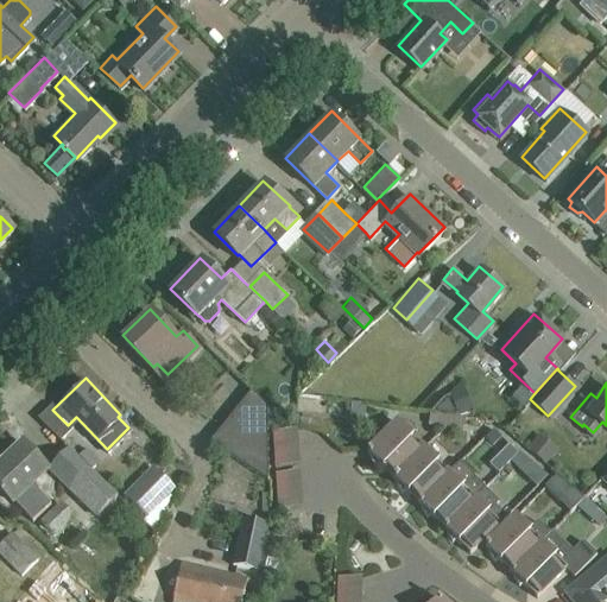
[(261,397),(251,385),(203,435),(266,475),(261,397)]
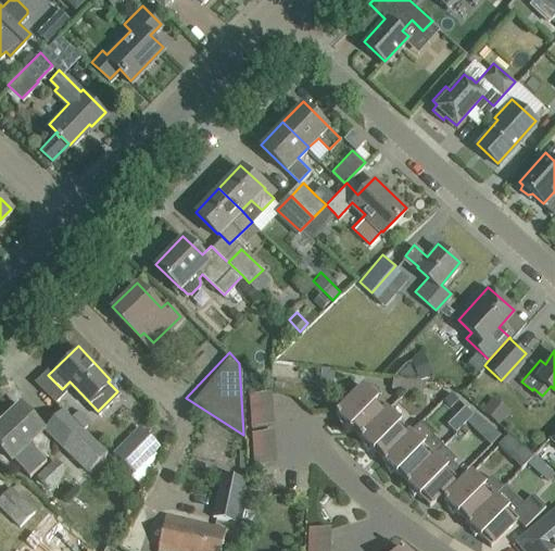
[(256,371),(243,372),(244,384),(257,384),(256,371)]
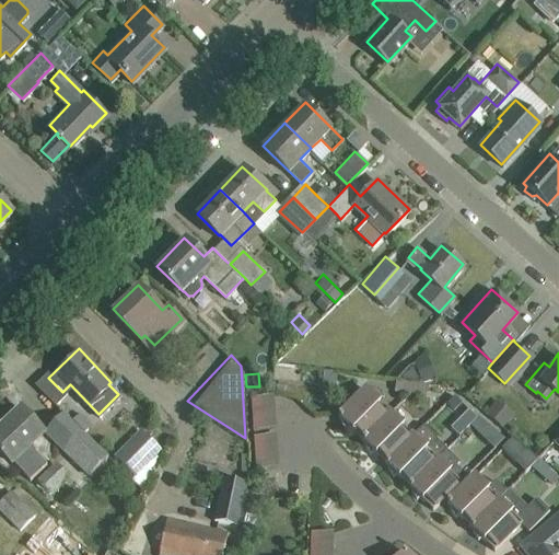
[(395,378),(394,388),(409,390),(410,380),(395,378)]
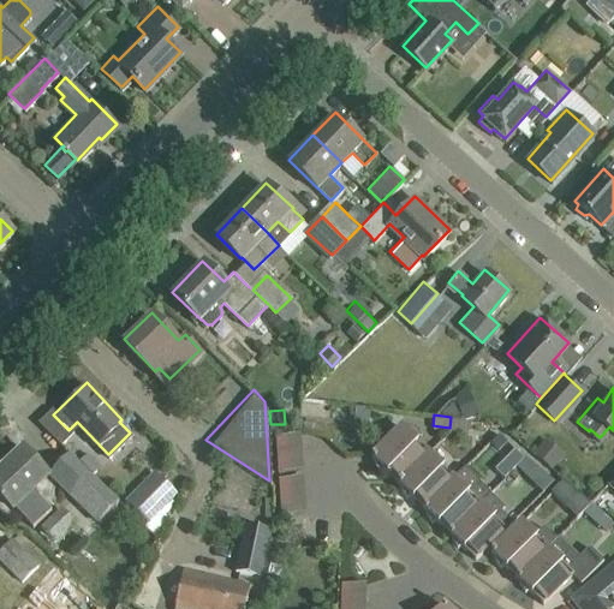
[(468,419),(451,417),(449,428),(466,430),(468,419)]
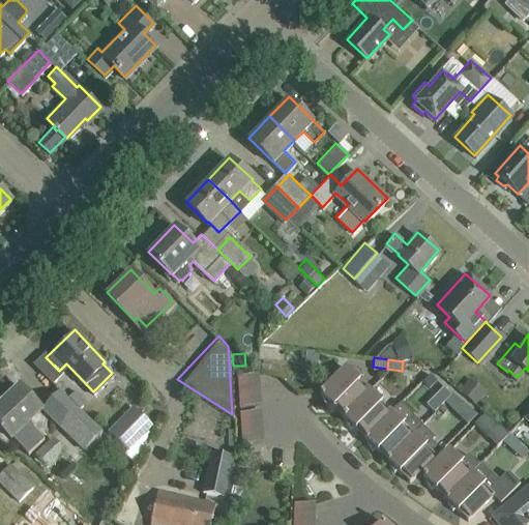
[(330,402),(342,413),(368,387),(346,365),(319,391),(323,395),(322,396),(327,404),(330,402)]
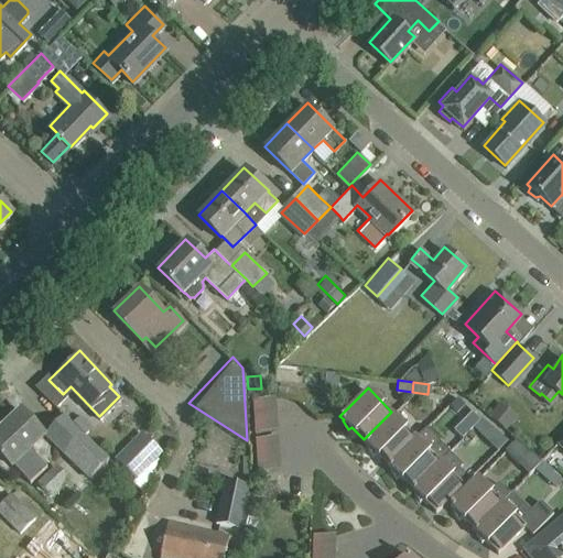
[(280,394),(255,395),(256,429),(281,428),(280,394)]
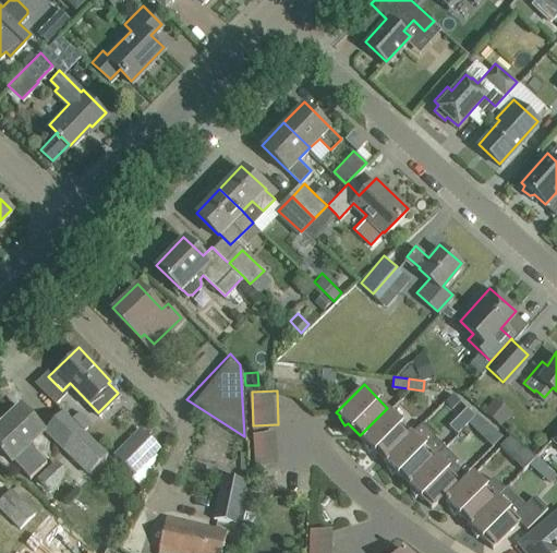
[(452,391),(445,399),(451,405),(459,397),(452,391)]
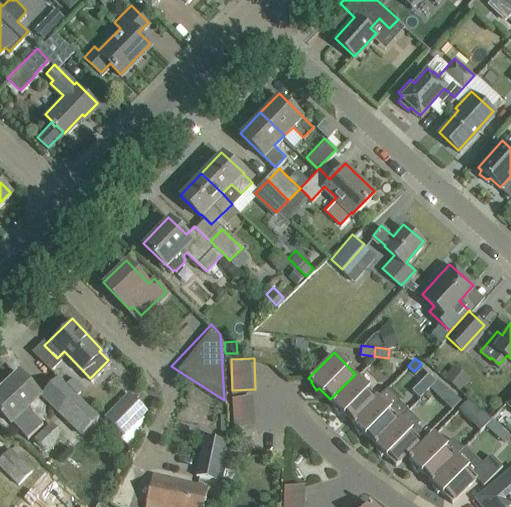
[(455,363),(447,374),(461,384),(469,373),(455,363)]
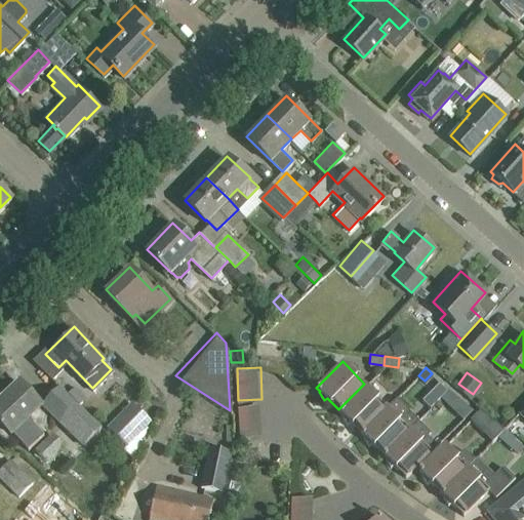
[(41,402),(33,394),(18,378),(0,396),(0,420),(10,431),(13,427),(27,441),(48,421),(36,406),(41,402)]
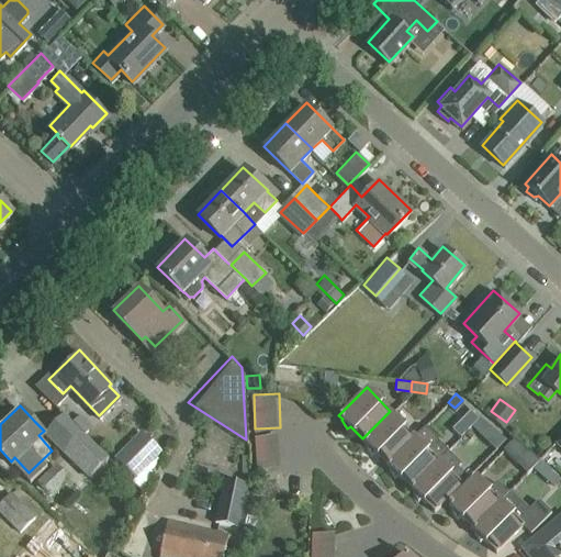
[(469,409),(452,426),(460,434),(478,415),(469,409)]
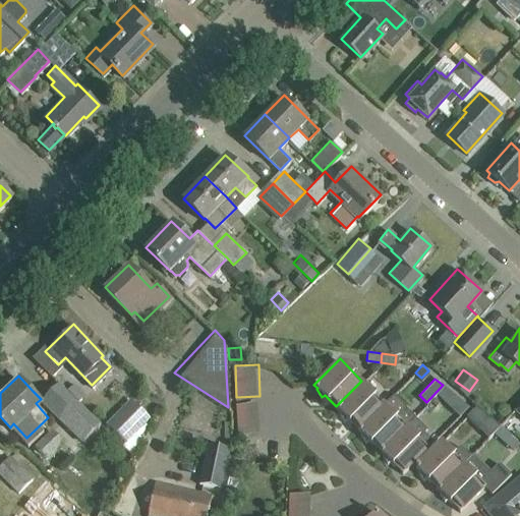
[(361,381),(336,406),(339,409),(338,410),(343,418),(346,416),(358,427),(384,402),(361,381)]
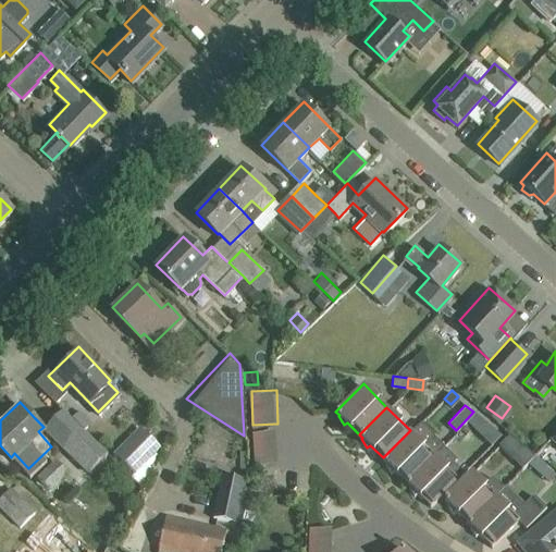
[(489,422),(476,412),(470,419),(482,429),(489,422)]
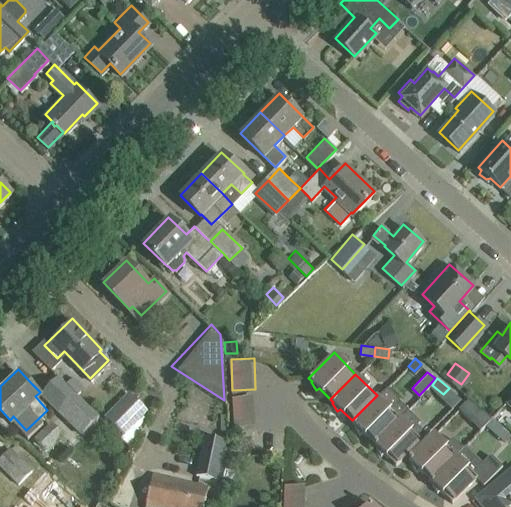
[(373,442),(407,407),(399,400),(398,396),(388,386),(378,396),(377,395),(352,420),(354,423),(354,424),(358,432),(361,430),(373,442)]
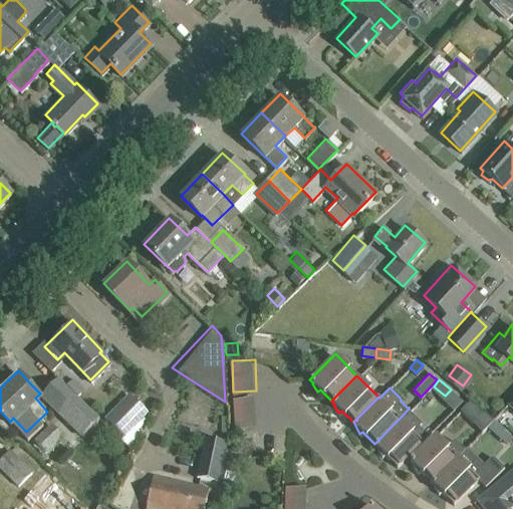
[(57,410),(81,433),(98,416),(74,392),(57,410)]
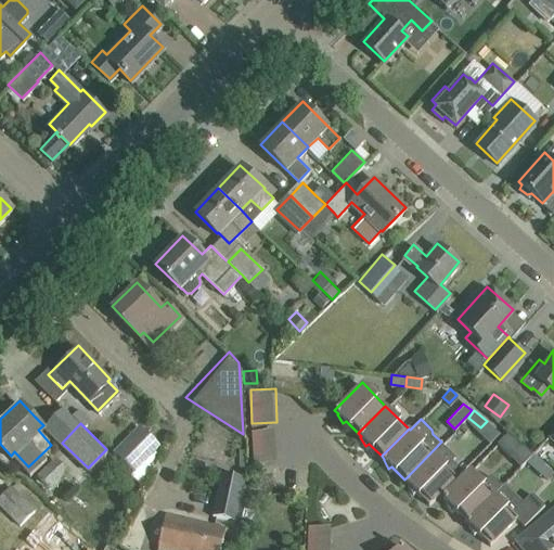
[(140,423),(114,450),(132,469),(158,442),(140,423)]
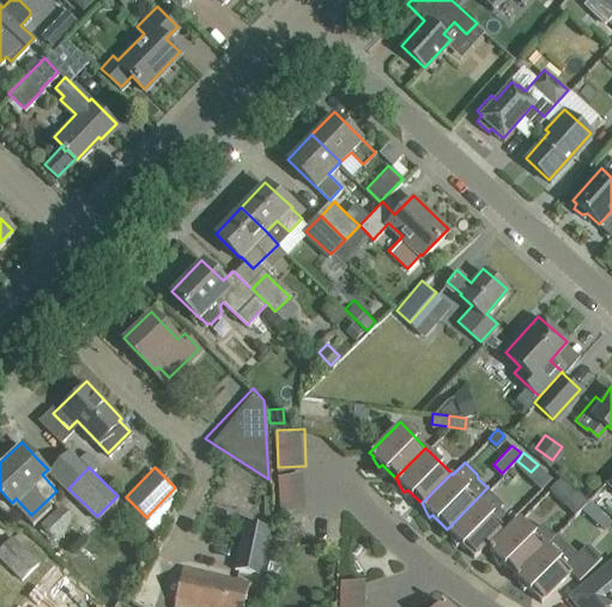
[(307,471),(279,472),(282,509),(309,508),(307,471)]
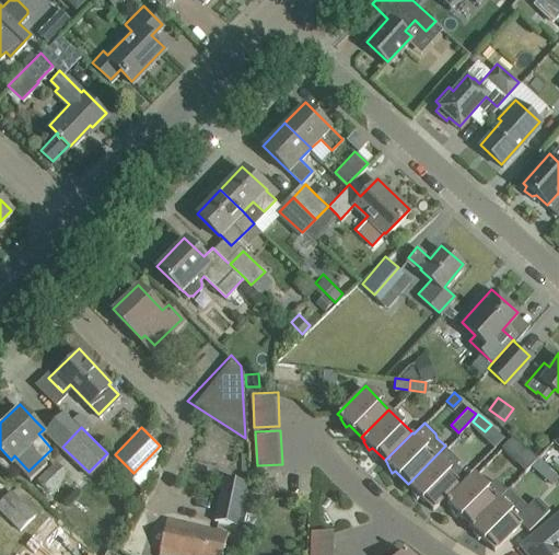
[(501,446),(514,459),(526,448),(512,434),(501,446)]
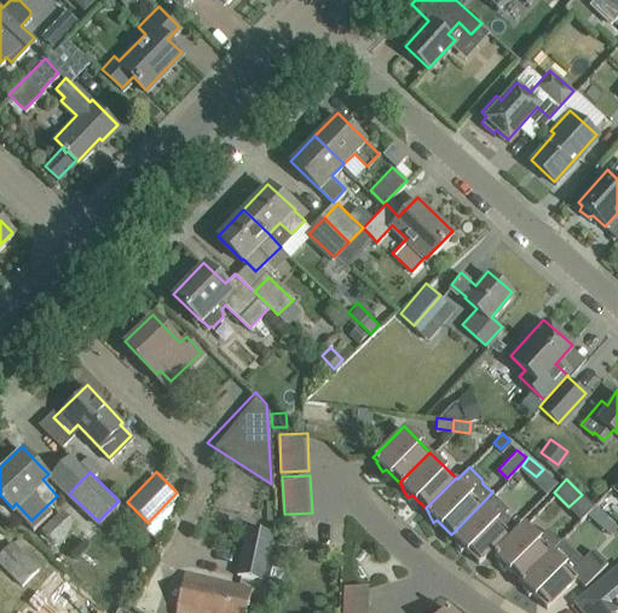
[(507,508),(492,492),(451,535),(455,537),(454,538),(460,548),(463,545),(478,560),(514,522),(504,513),(507,508)]
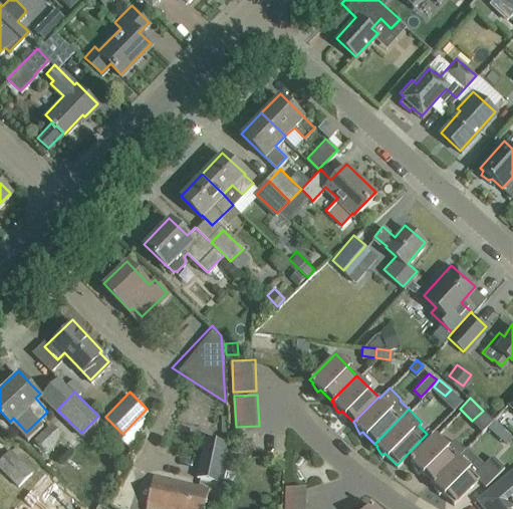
[(493,419),(487,426),(498,435),(504,428),(493,419)]
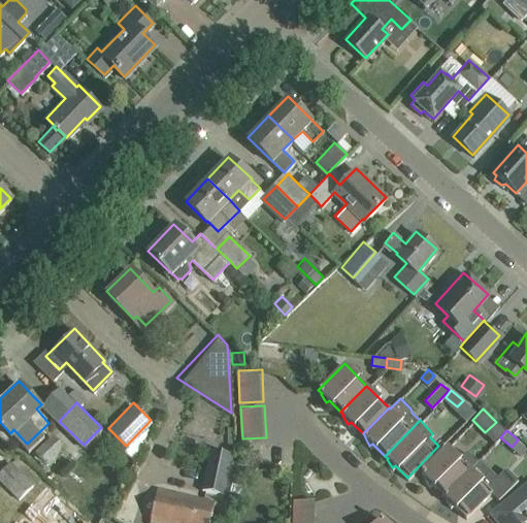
[(44,439),(34,450),(47,463),(57,453),(44,439)]
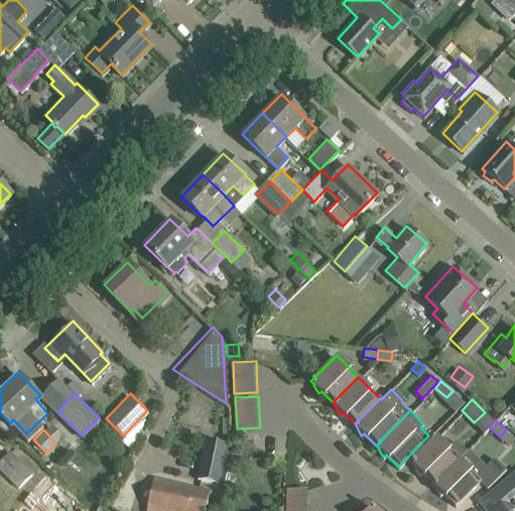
[(421,471),(432,483),(459,457),(466,450),(455,438),(447,445),(436,434),(411,461),(414,464),(413,465),(418,473),(421,471)]
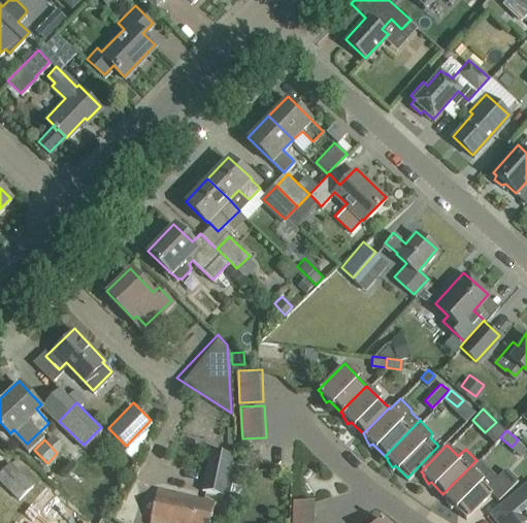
[(244,470),(229,467),(232,452),(209,448),(201,488),(223,492),(224,490),(239,493),(244,470)]
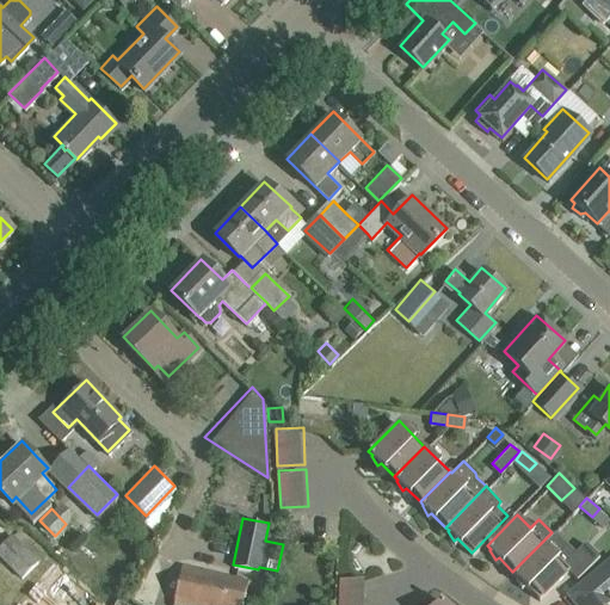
[(12,531),(0,543),(0,555),(20,575),(38,557),(12,531)]
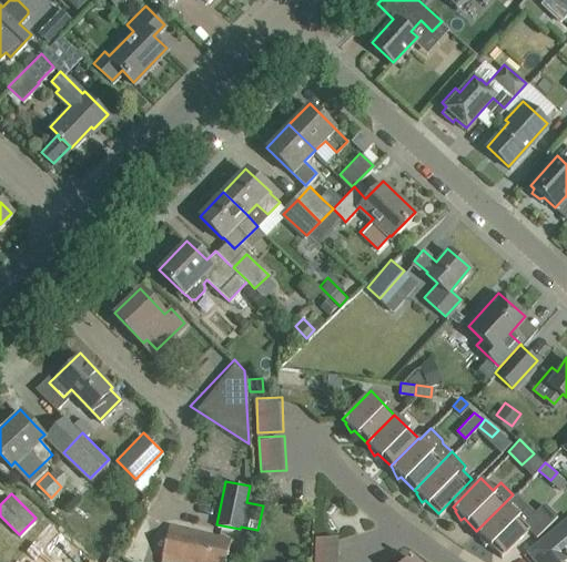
[(523,507),(516,513),(528,527),(527,528),(536,535),(556,514),(544,501),(530,514),(523,507)]
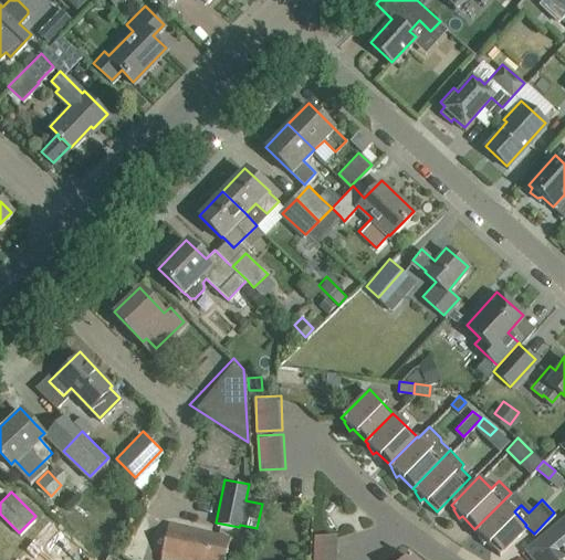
[(485,539),(499,552),(525,526),(526,525),(514,511),(503,500),(474,529),(478,531),(477,532),(482,541),(485,539)]
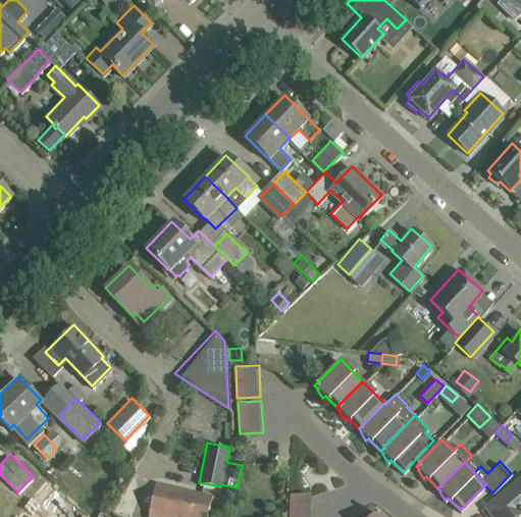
[(520,473),(484,505),(495,516),(508,516),(518,509),(520,511),(520,510),(520,473)]
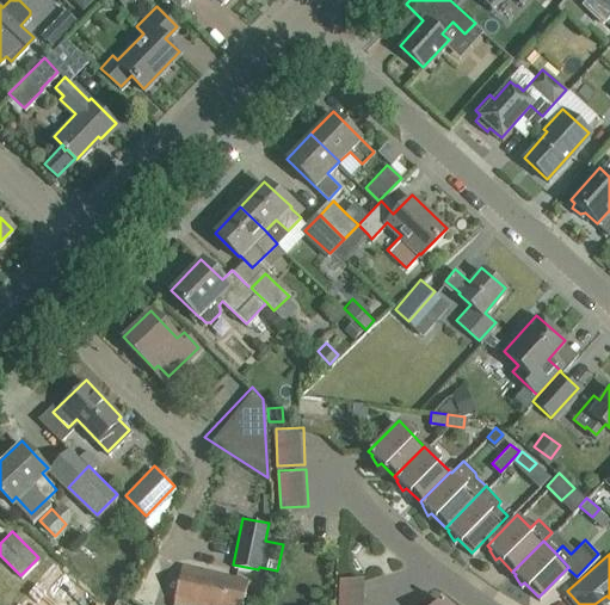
[(173,596),(188,599),(188,603),(195,604),(241,604),(247,578),(182,562),(173,596)]
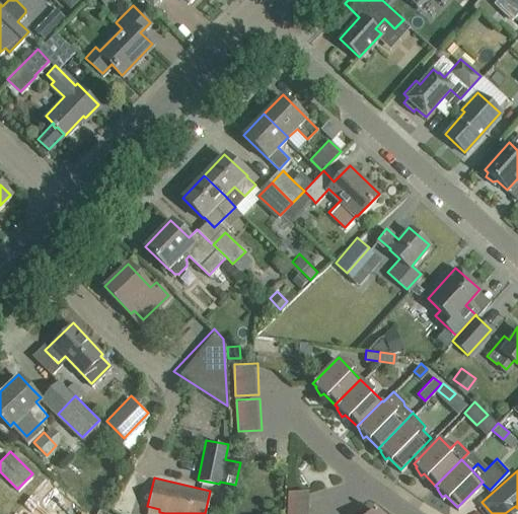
[(289,489),(287,513),(311,513),(312,489),(289,489)]
